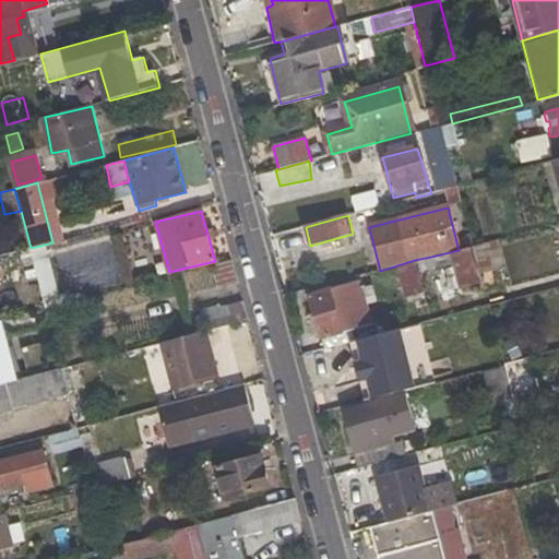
[(502,268),(496,240),(472,246),(459,250),(431,257),(435,269),(451,264),(458,289),(482,283),(479,273),(502,268)]
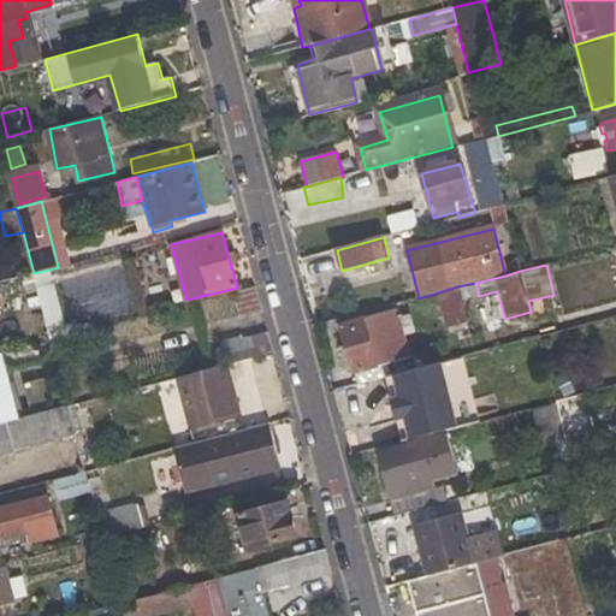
[(46,323),(61,320),(49,270),(34,273),(41,302),(46,323)]
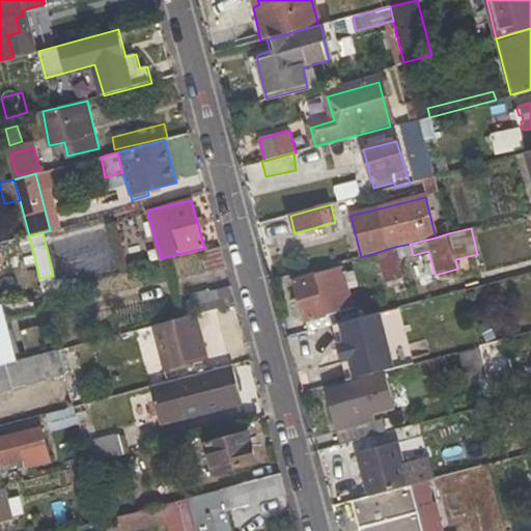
[(22,262),(35,260),(29,235),(17,239),(22,262)]
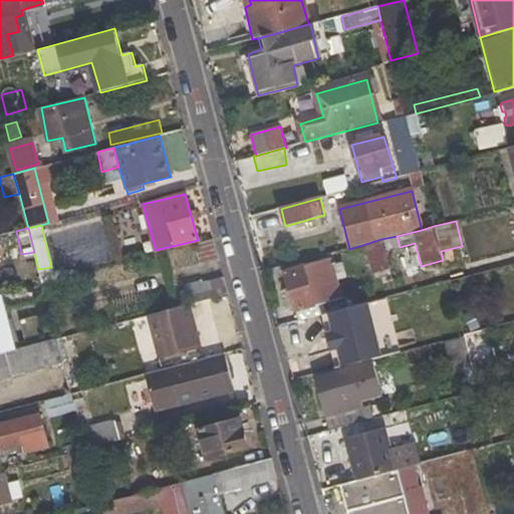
[(199,263),(219,257),(214,239),(194,244),(199,263)]
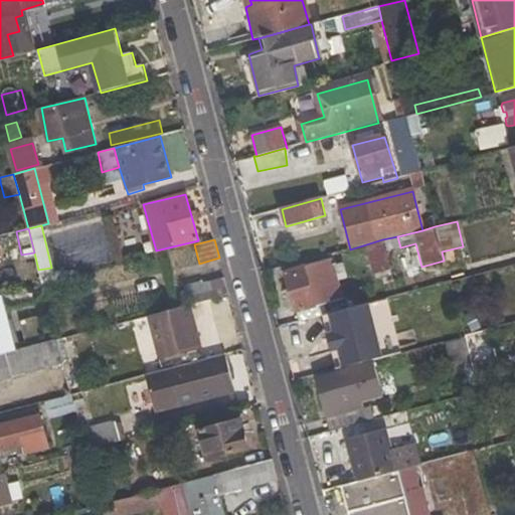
[(371,255),(383,252),(381,244),(369,246),(371,255)]
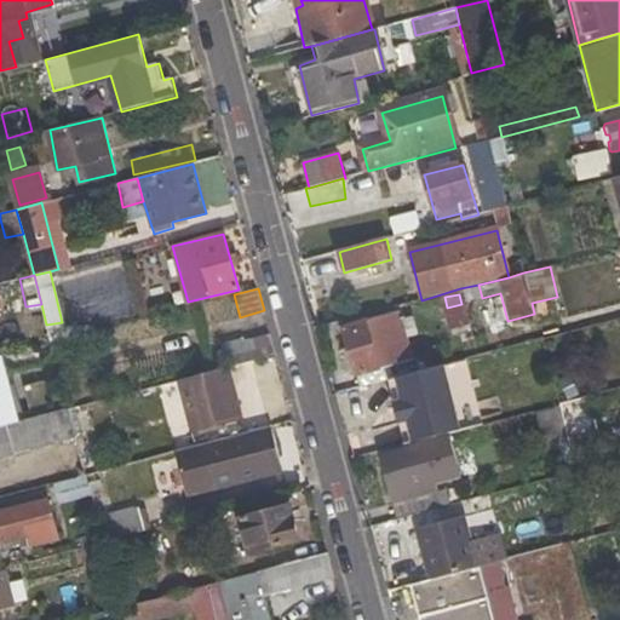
[(356,374),(411,360),(399,311),(343,326),(356,374)]
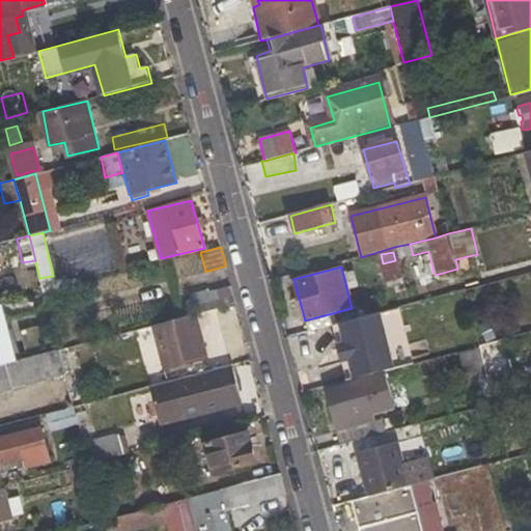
[(44,292),(56,290),(53,276),(39,278),(44,292)]
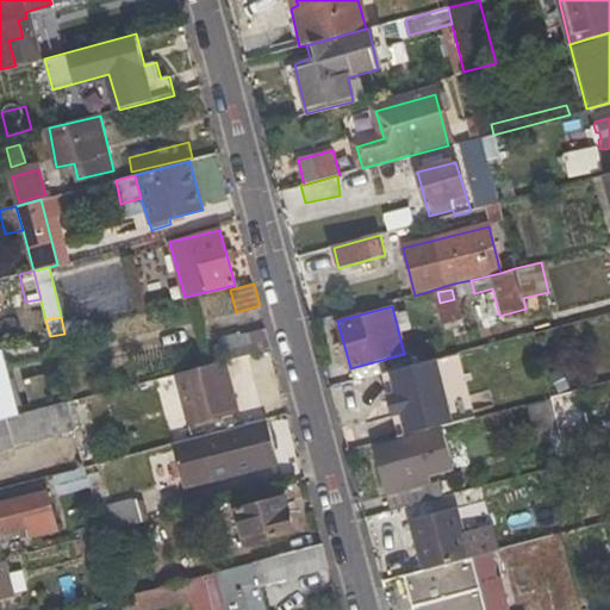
[(243,332),(218,337),(223,360),(225,360),(271,349),(266,329),(244,335),(243,332)]
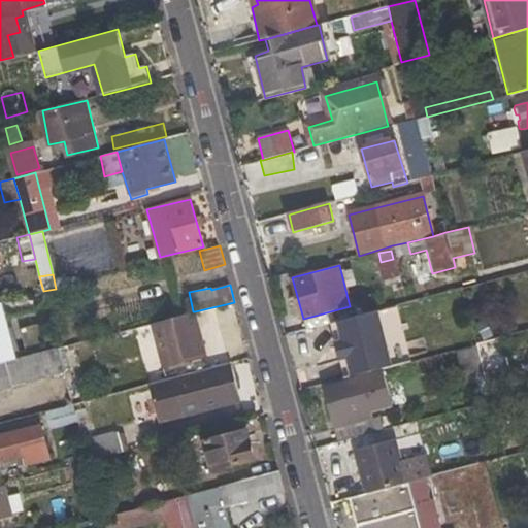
[(0,362),(17,359),(1,302),(0,302),(0,362)]
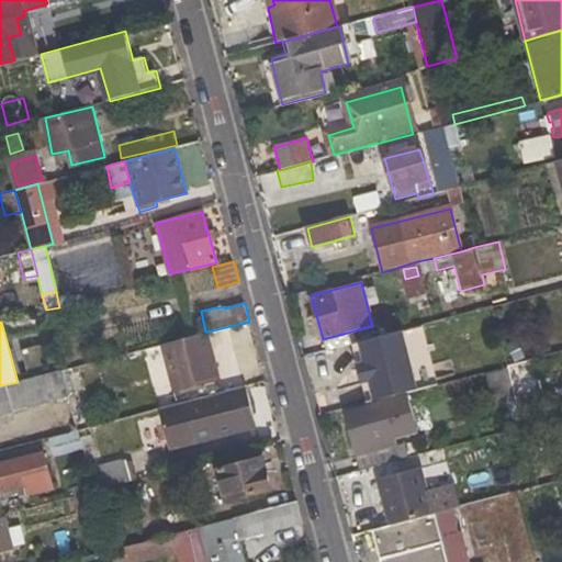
[(176,391),(220,379),(224,393),(246,388),(249,388),(244,367),(217,373),(210,344),(208,332),(205,332),(164,344),(176,391)]
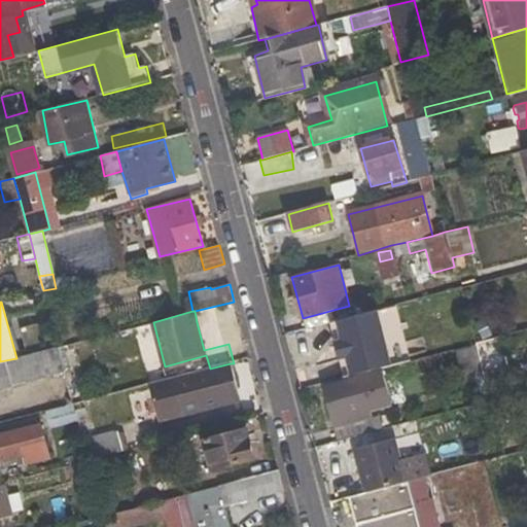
[(369,315),(367,312),(302,329),(310,364),(339,357),(335,343),(372,332),(373,337),(388,332),(384,312),(369,315)]
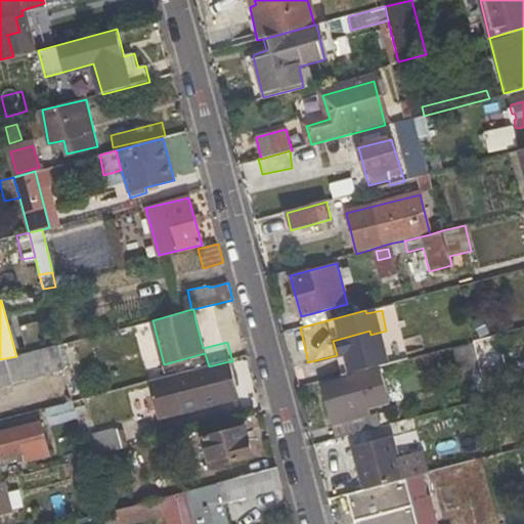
[(452,349),(462,383),(481,377),(473,344),(452,349)]
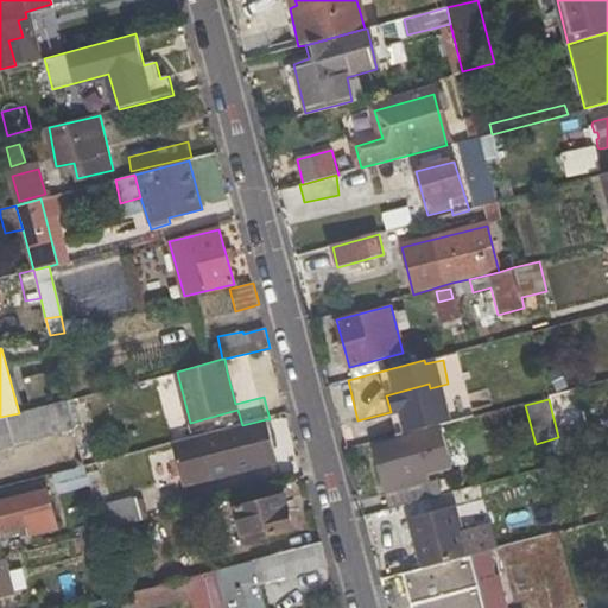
[(67,400),(19,413),(0,417),(0,435),(11,434),(13,445),(74,430),(67,400)]
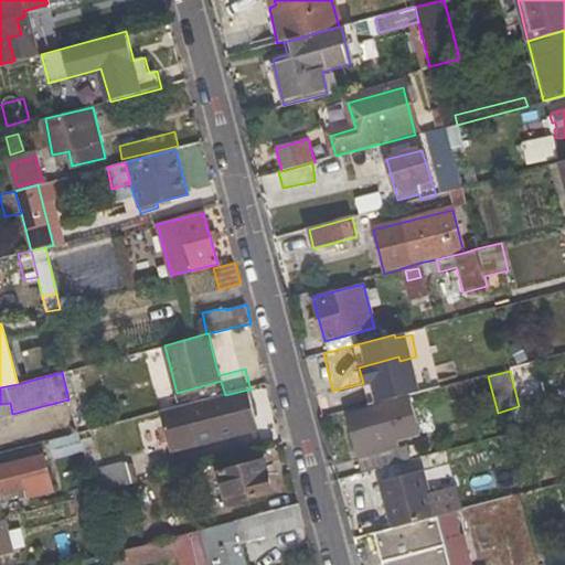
[(423,372),(373,384),(377,402),(427,388),(423,372)]
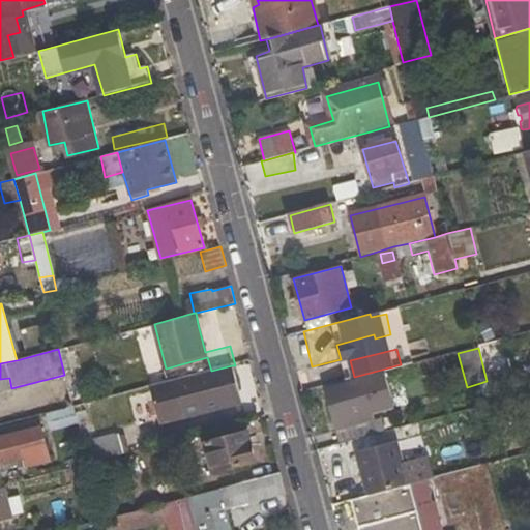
[(417,372),(435,366),(433,356),(414,361),(417,372)]
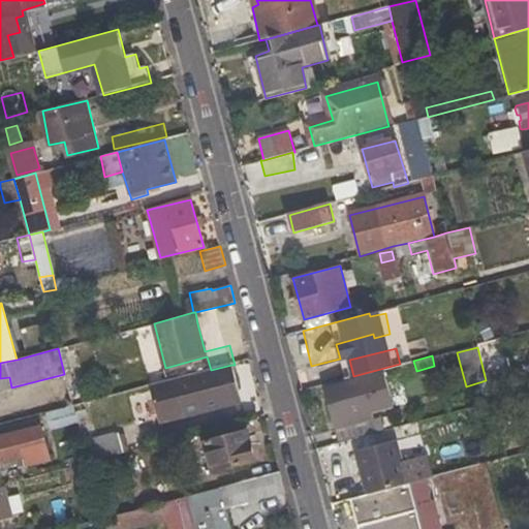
[(241,401),(231,365),(211,370),(149,385),(159,423),(241,401)]
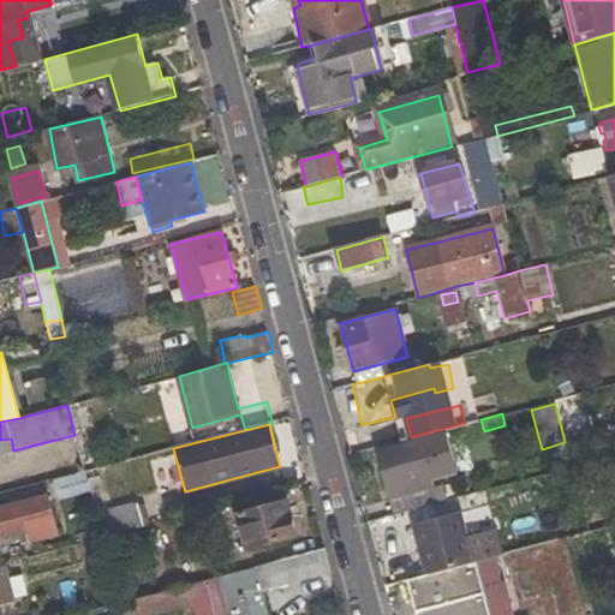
[(386,490),(404,487),(433,478),(461,471),(451,430),(393,445),(394,451),(376,455),(386,490)]
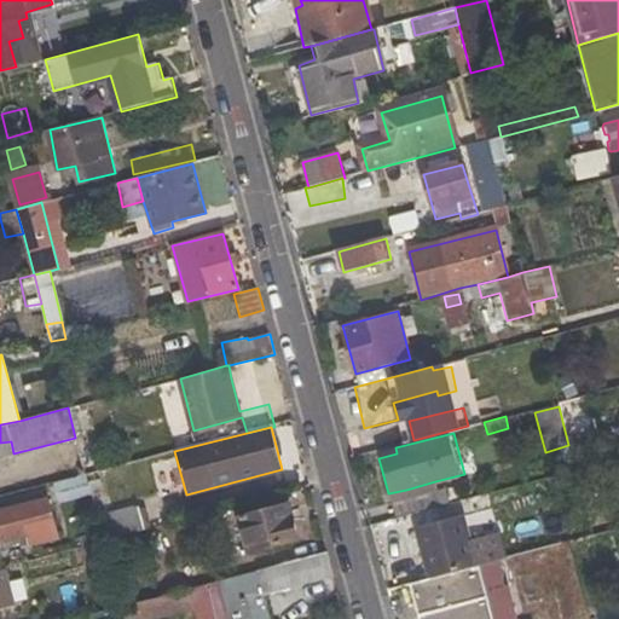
[(0,456),(13,453),(11,441),(0,443),(0,456)]
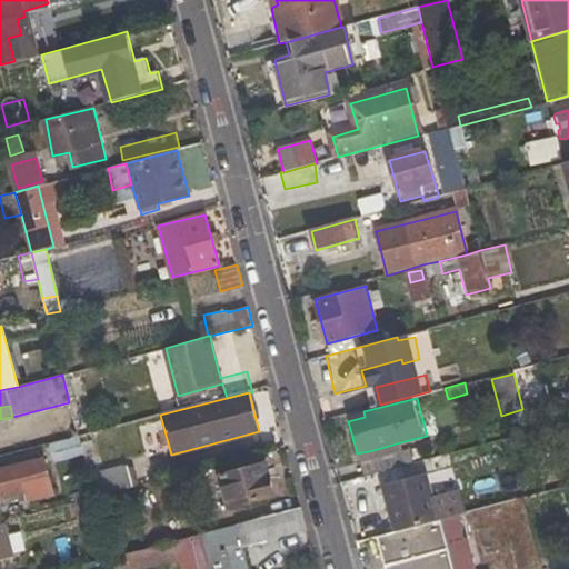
[(56,462),(83,455),(79,437),(51,443),(56,462)]
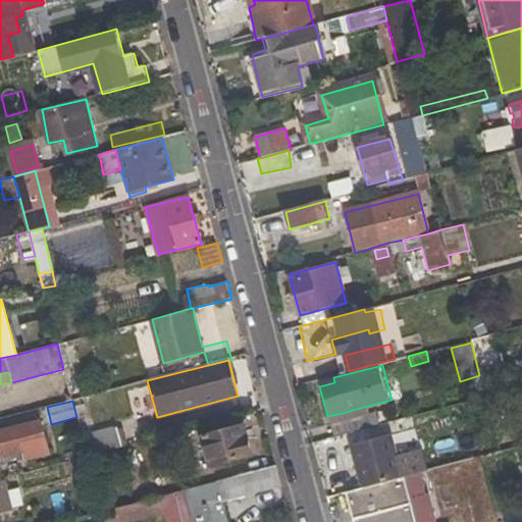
[(343,413),(345,420),(369,414),(367,406),(343,413)]
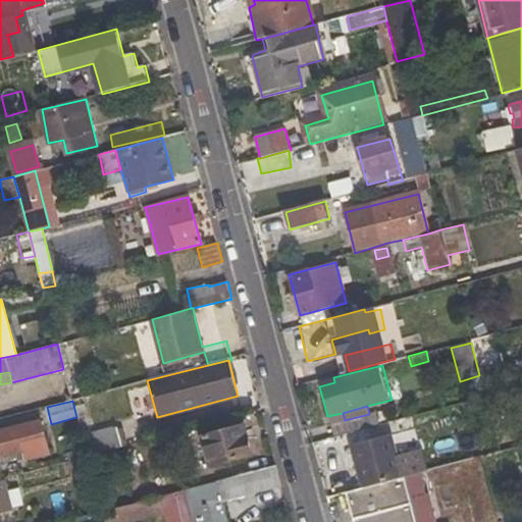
[(330,424),(332,436),(377,425),(374,413),(369,414),(345,420),(330,424)]
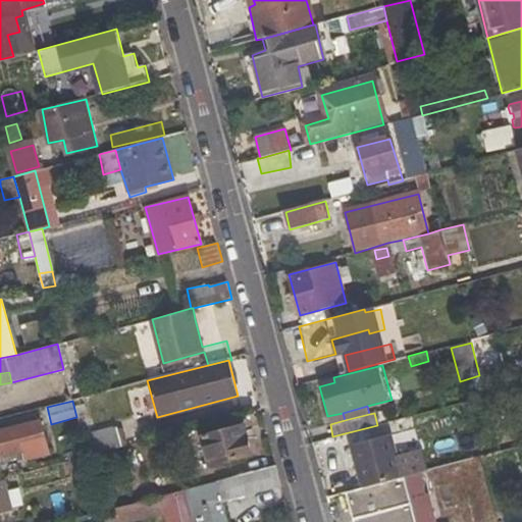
[(0,432),(0,458),(21,453),(23,460),(49,454),(41,422),(0,432)]
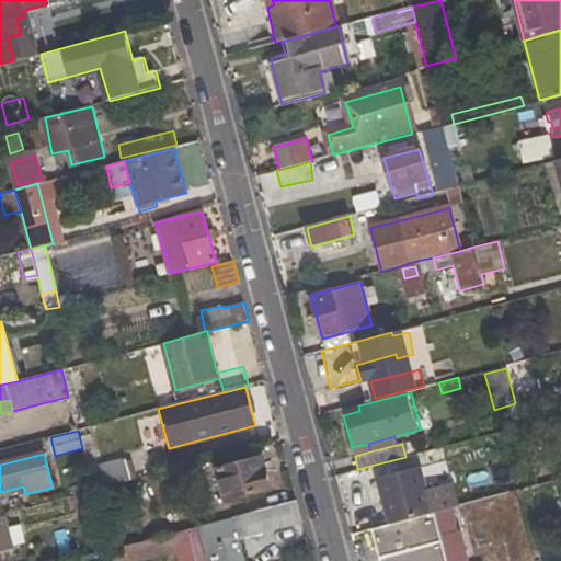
[(226,497),(270,487),(263,457),(217,468),(226,497)]
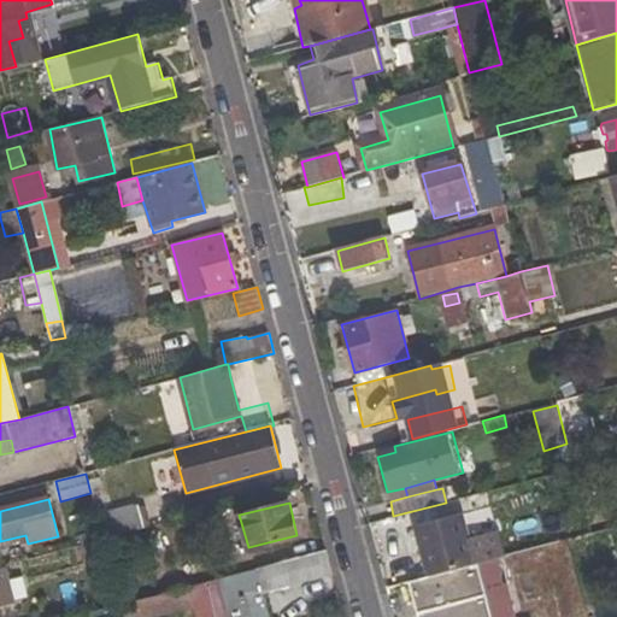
[(103,539),(124,534),(144,529),(137,504),(97,515),(103,539)]
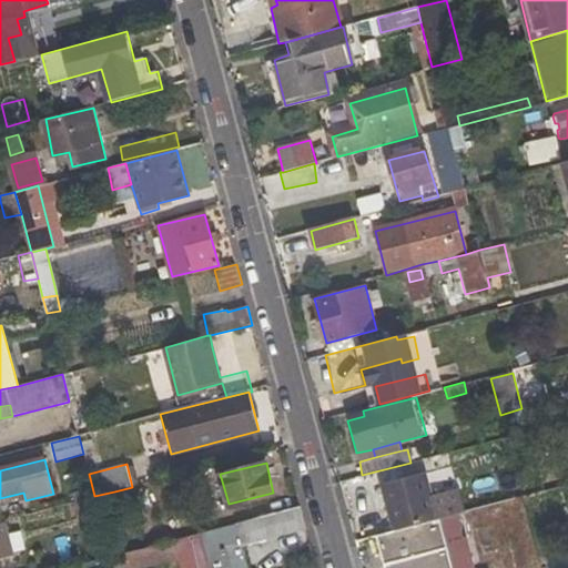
[(378,485),(392,529),(434,518),(422,474),(378,485)]
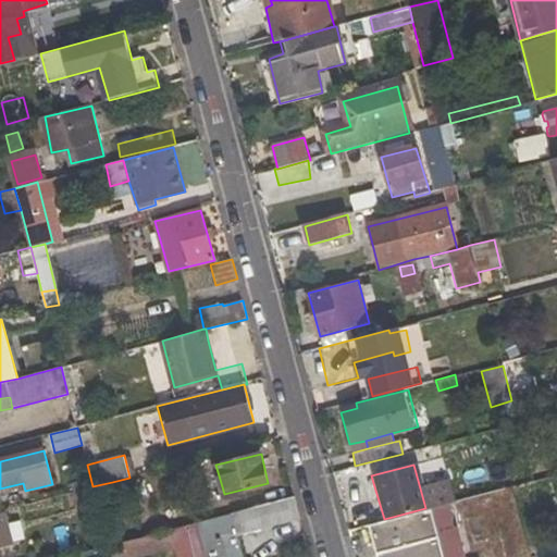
[(96,497),(114,493),(112,482),(93,486),(96,497)]
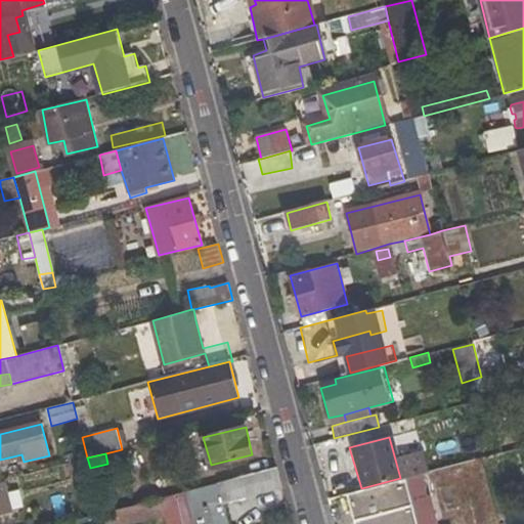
[(73,462),(80,485),(94,481),(90,468),(87,457),(73,462)]
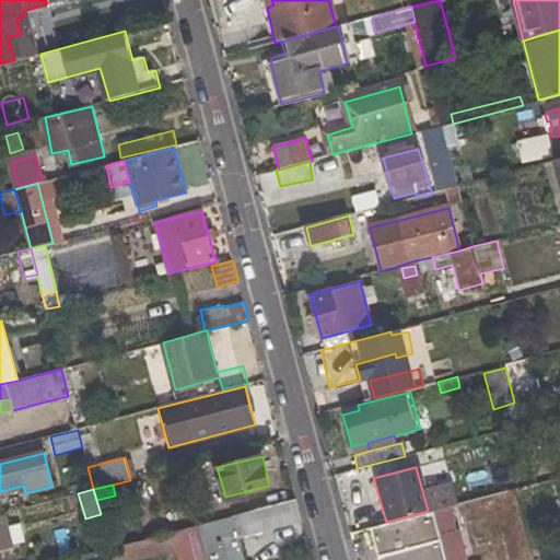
[(233,516),(238,536),(301,520),(296,499),(233,516)]
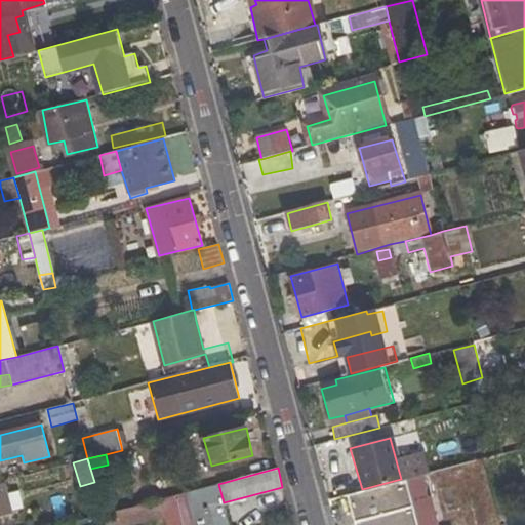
[(418,524),(439,524),(431,495),(427,494),(421,475),(406,479),(418,524)]
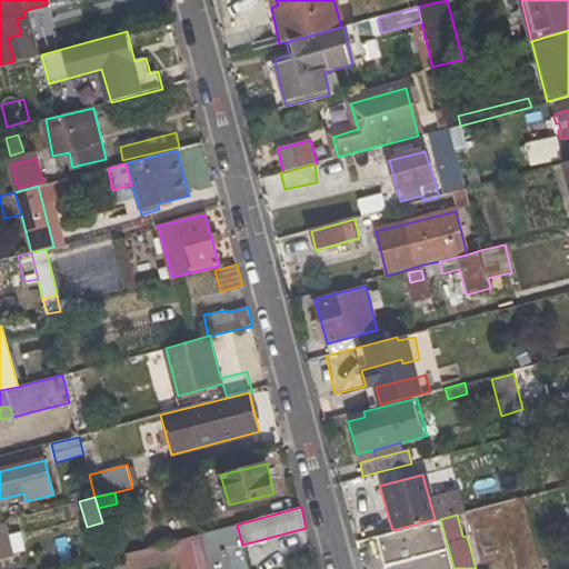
[(453,568),(440,519),(435,519),(392,530),(376,535),(385,568),(453,568)]
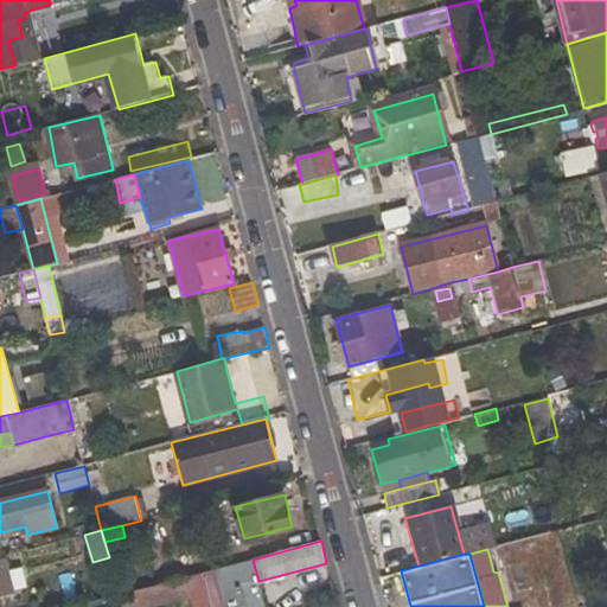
[(0,594),(14,592),(6,558),(0,560),(0,594)]
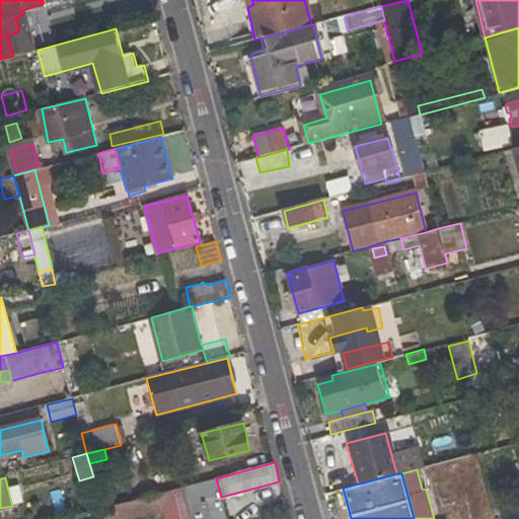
[(191,518),(182,488),(158,494),(163,510),(165,518),(191,518)]
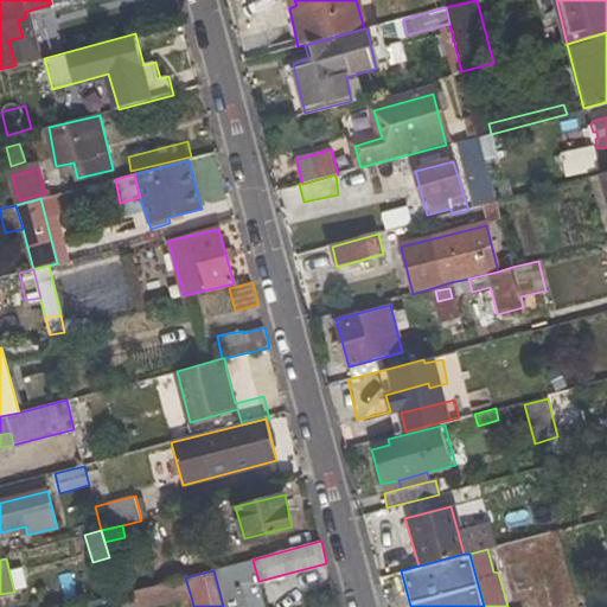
[(133,592),(136,606),(148,606),(191,596),(185,577),(133,592)]
